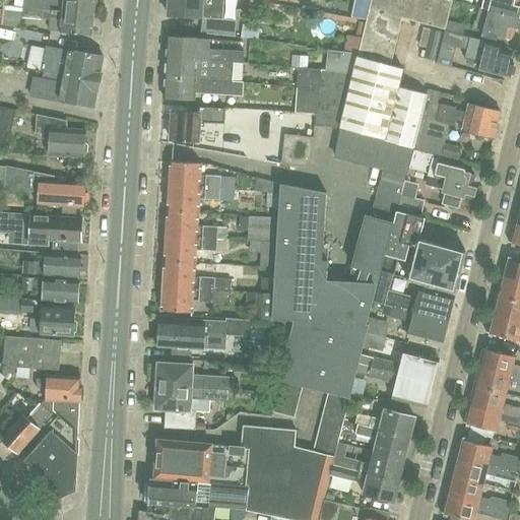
[(94,0),(24,0),(24,6),(93,13),(94,0)]
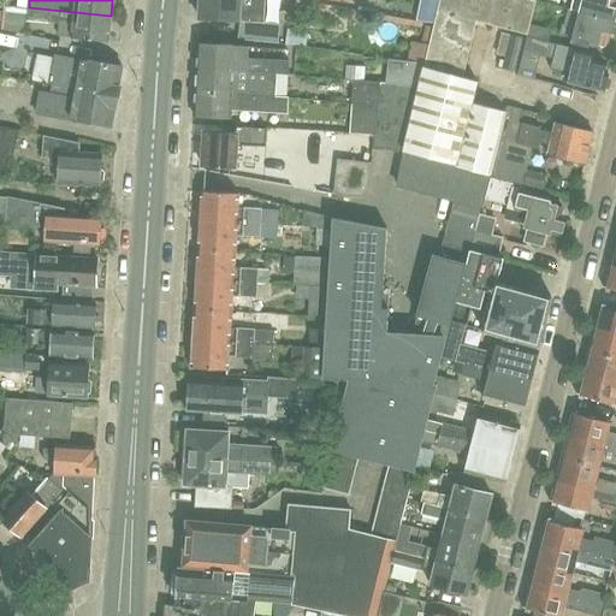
[(265,0),(200,0),(200,17),(224,19),(238,19),(238,22),(264,23),(265,0)]
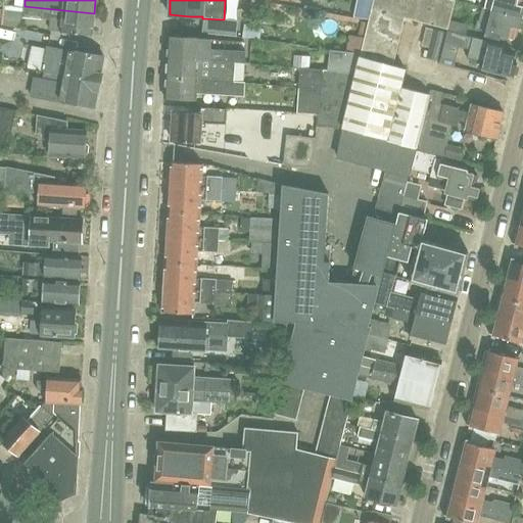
[(448,31),(457,2),(449,0),(374,0),(371,17),(362,52),(361,57),(397,66),(409,20),(447,31),(448,31)]
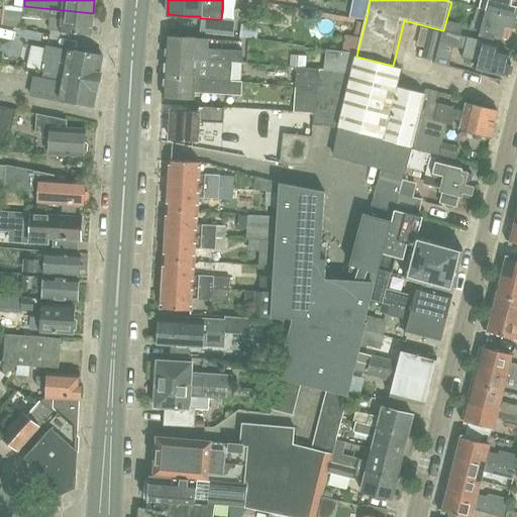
[(516,0),(480,0),(478,8),(515,17),(516,11),(516,4),(515,4),(516,0)]
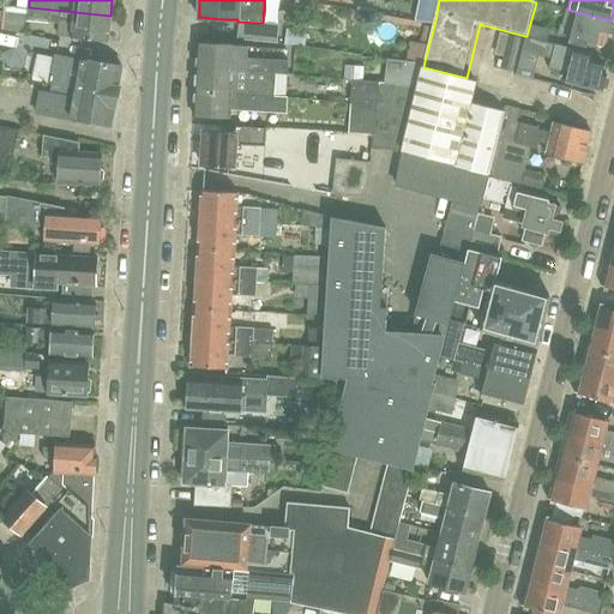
[(108,41),(110,16),(29,7),(28,19),(60,23),(59,36),(108,41)]
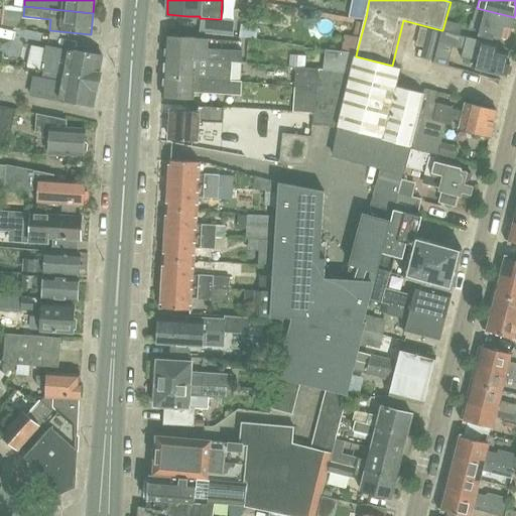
[(492,39),(494,34),(506,37),(508,29),(511,30),(514,17),(477,8),(476,8),(473,21),(471,21),(469,29),(480,32),(479,35),(492,39)]
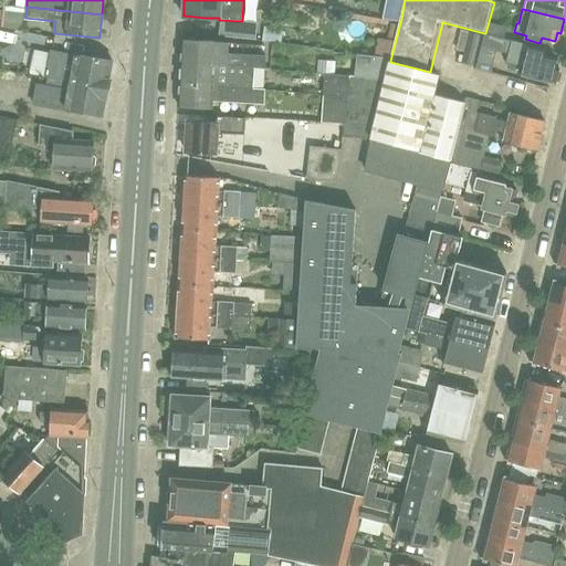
[(324,18),(323,19),(328,20),(335,20),(336,11),(324,10),(324,18)]
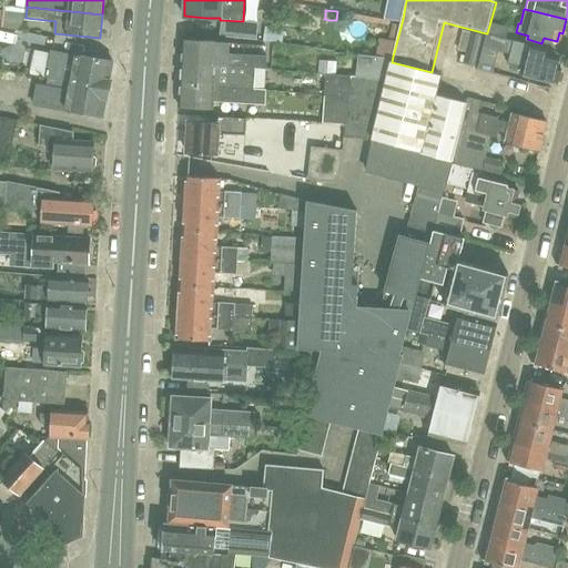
[(487,33),(505,39),(508,28),(490,22),(487,33)]
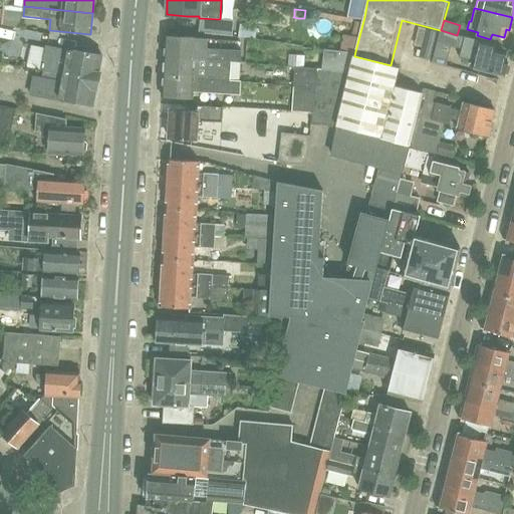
[(258,26),(241,24),(240,36),(256,38),(258,26)]
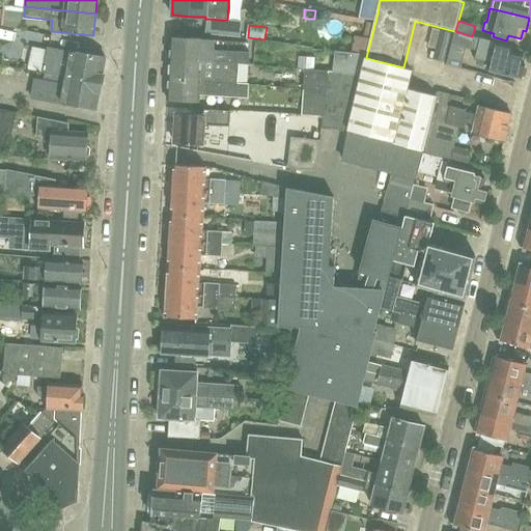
[(440,29),(440,30),(432,58),(445,61),(452,32),(440,29)]
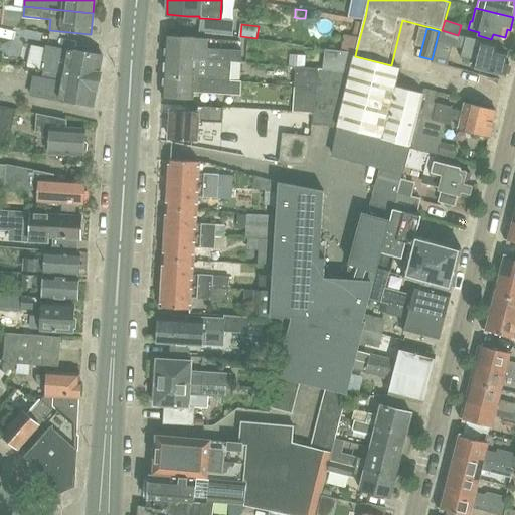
[(458,35),(442,30),(441,30),(433,62),(446,65),(451,46),(462,49),(465,37),(458,35)]
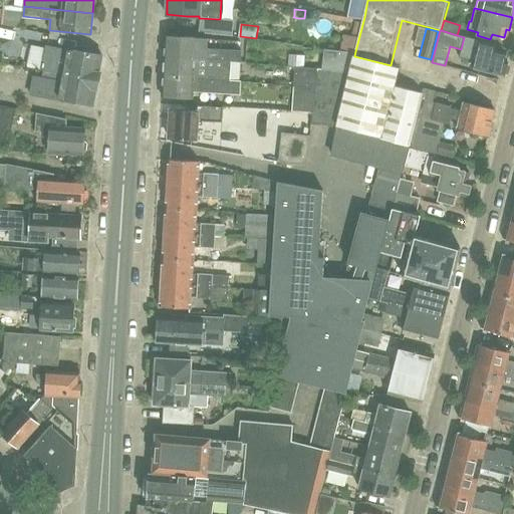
[(354,50),(358,36),(346,34),(341,33),(339,48),(354,50)]
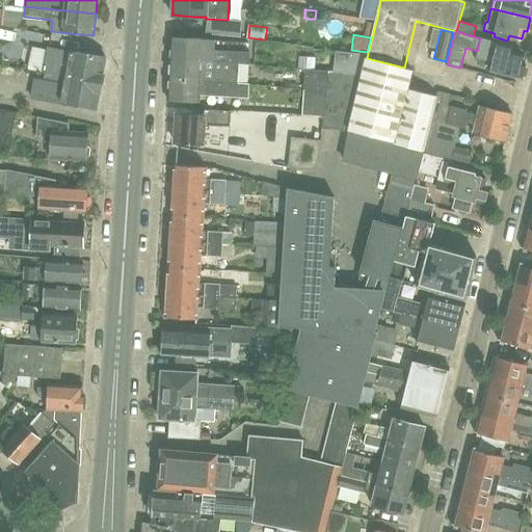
[(203,38),(192,38),(171,37),(169,59),(224,61),(240,63),(248,64),(249,52),(214,50),(215,41),(203,40),(203,38)]
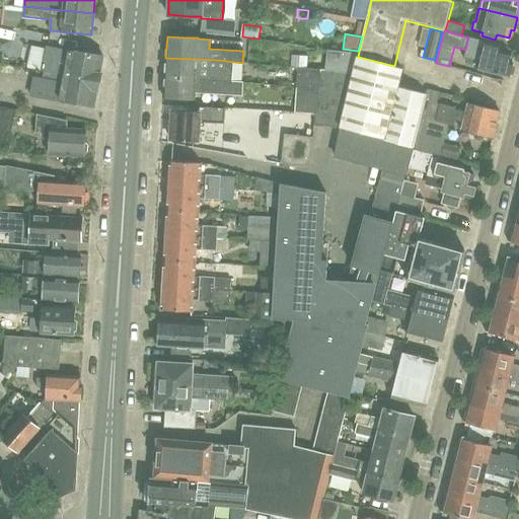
[(510,54),(502,52),(497,50),(499,46),(468,38),(465,50),(463,57),(480,61),(478,69),(508,77),(512,63),(508,62),(510,54)]
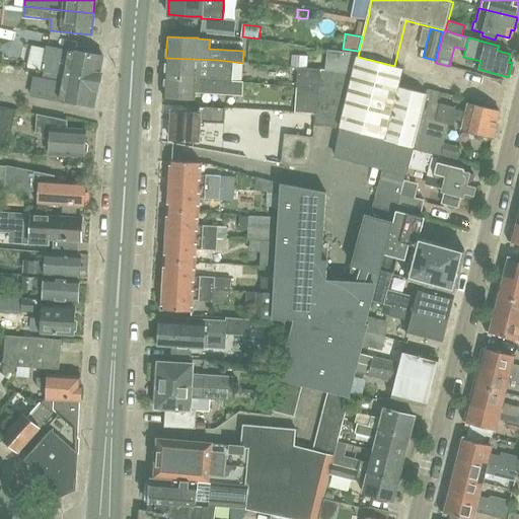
[(103,56),(84,53),(48,46),(44,69),(99,81),(100,73),(100,72),(103,56)]
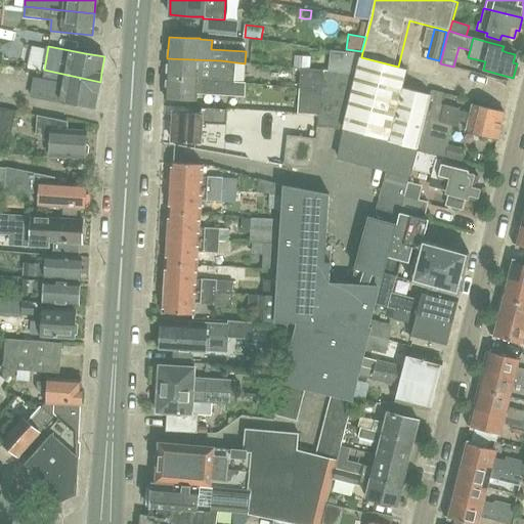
[(361,57),(362,52),(343,49),(339,72),(357,73),(361,57)]
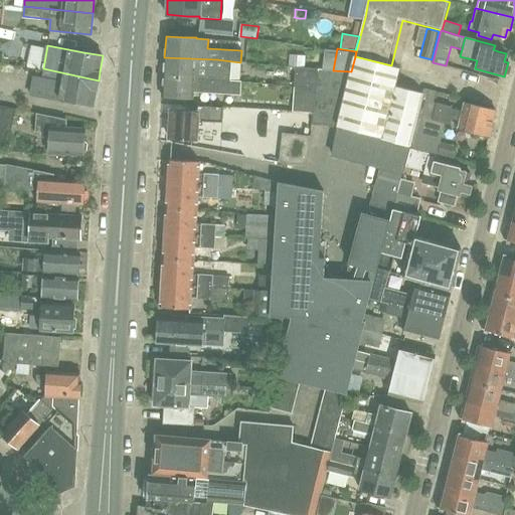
[(289,66),(298,66),(304,67),(305,56),(290,54),(289,66)]
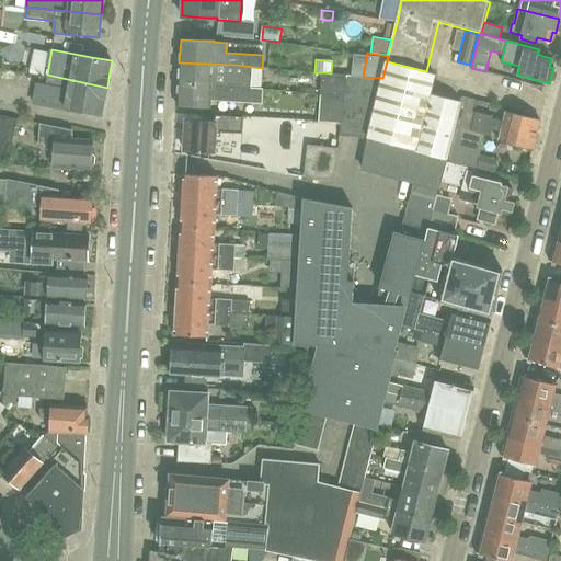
[(435,73),(426,71),(387,61),(382,78),(367,138),(361,168),(414,182),(402,228),(405,228),(403,235),(395,232),(376,308),(353,307),(355,267),(350,267),(353,208),(302,197),(300,233),(299,261),(297,287),(296,316),(295,343),(318,344),(300,410),(302,411),(327,416),(353,423),(377,428),(387,392),(390,382),(398,350),(396,350),(445,159),(447,159),(461,101),(430,93),(435,73)]
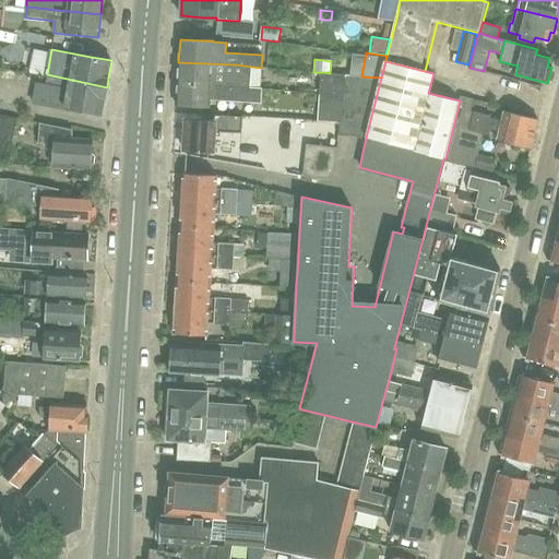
[(251,87),(252,67),(236,64),(178,62),(177,82),(251,87)]
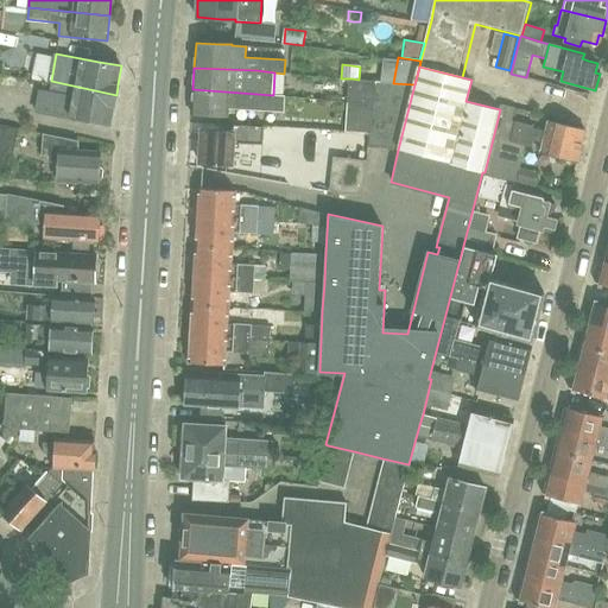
[(373,103),(375,81),(359,80),(352,78),(350,102),(373,103)]
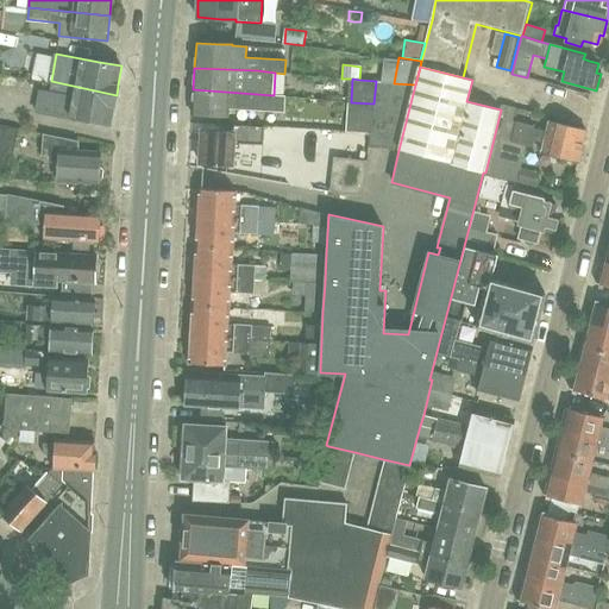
[(114,106),(117,95),(51,81),(51,83),(76,88),(74,96),(41,90),(37,112),(70,118),(111,125),(114,106)]
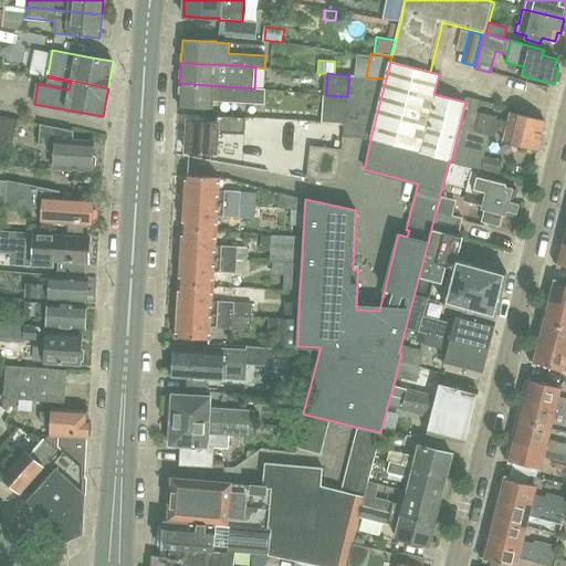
[(386,79),(366,77),(349,75),(347,96),(344,123),(343,137),(370,139),(386,79)]
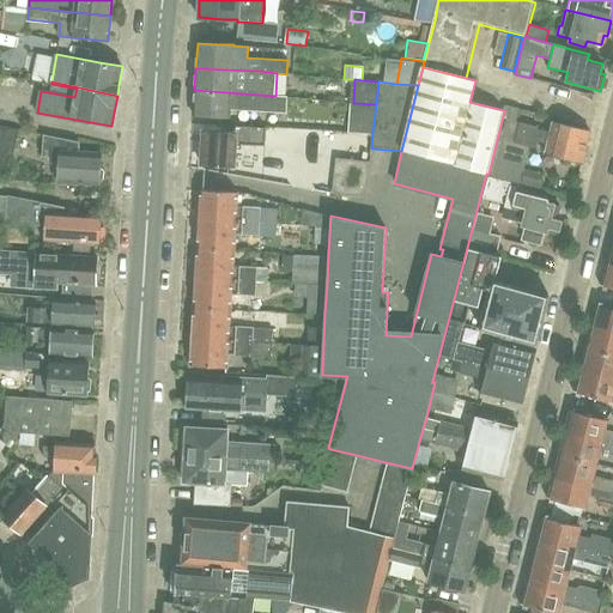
[(290,96),(275,96),(194,90),(193,114),(230,116),(230,110),(289,114),(290,96)]
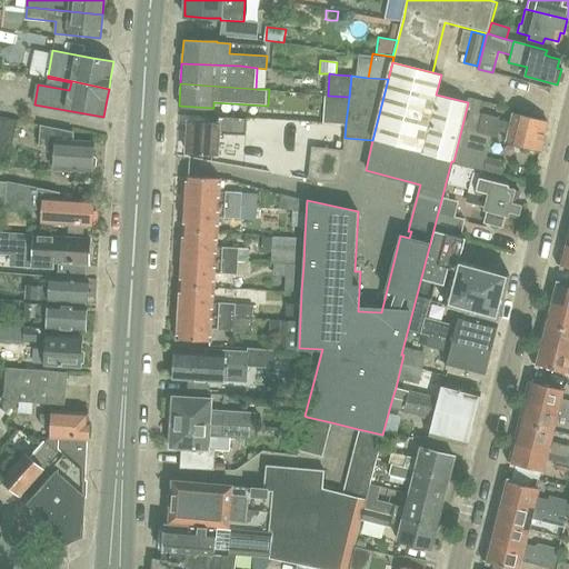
[(346,123),(349,97),(328,96),(326,122),(346,123)]
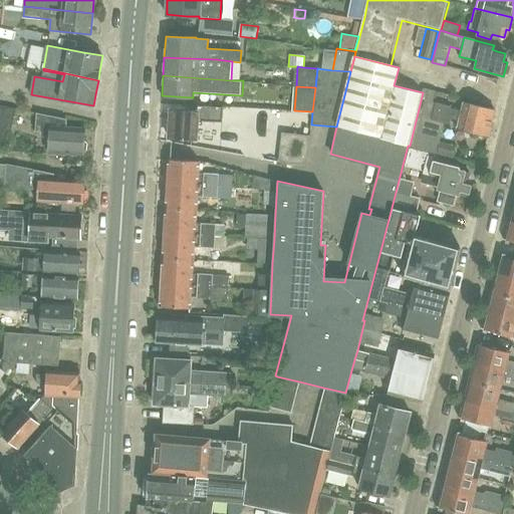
[(462,111),(452,108),(453,106),(435,101),(437,96),(429,94),(415,149),(435,154),(443,121),(452,123),(454,119),(459,120),(457,129),(489,137),(495,110),(464,102),(462,111)]
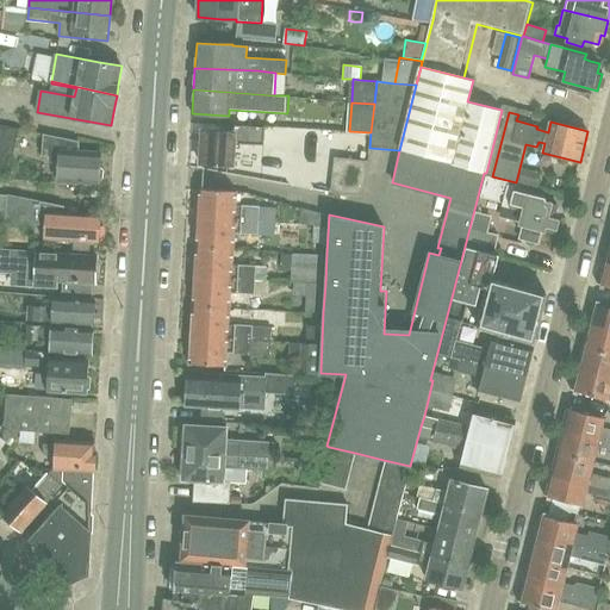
[(16,129),(0,124),(0,154),(11,156),(16,129)]
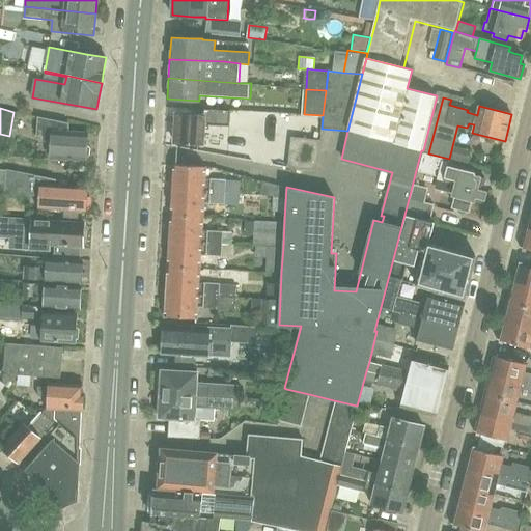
[(175,143),(196,144),(201,145),(202,129),(208,129),(210,124),(229,127),(230,111),(203,109),(203,114),(177,113),(176,129),(173,131),(173,138),(175,140),(175,143)]
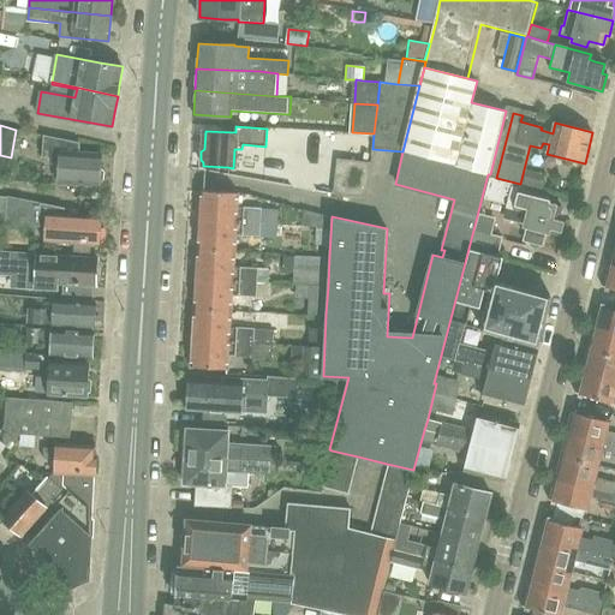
[(79,151),(79,147),(79,142),(43,135),(42,157),(61,159),(60,183),(99,185),(99,181),(105,179),(105,171),(100,168),(100,154),(79,151)]
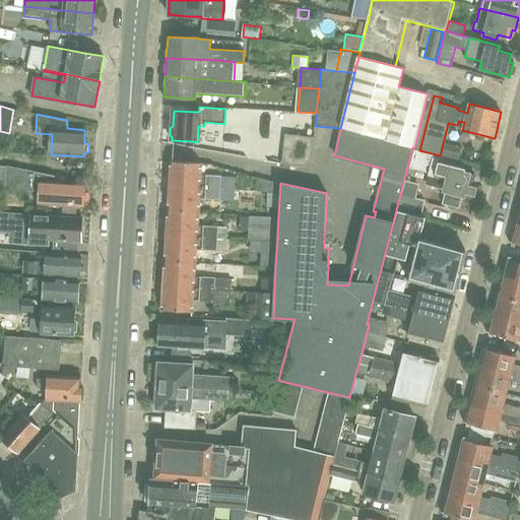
[(313,137),(287,134),(283,161),(310,166),(313,137)]
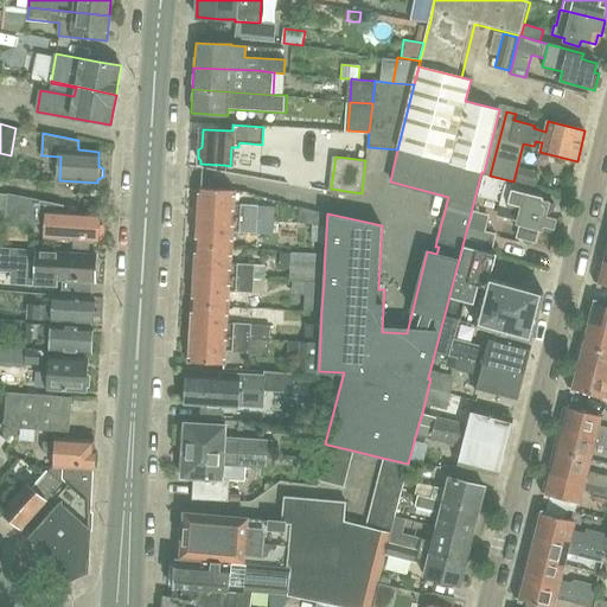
[(541,196),(483,180),(478,196),(500,200),(499,204),(521,209),(517,223),(522,224),(518,237),(535,242),(538,228),(551,231),(556,215),(553,215),(555,205),(540,202),(541,196)]
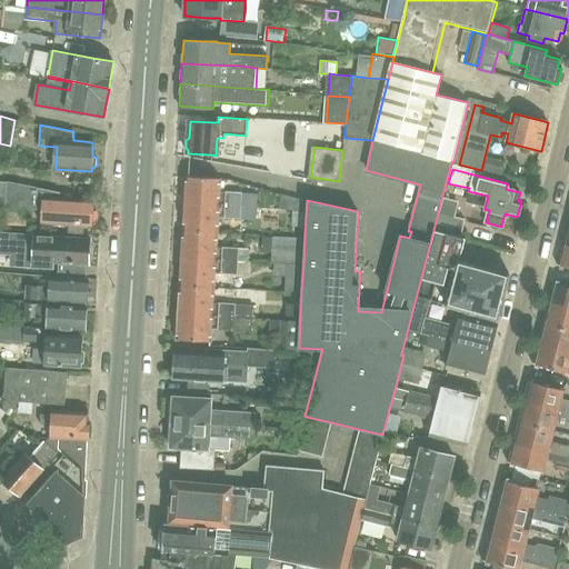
[(220,178),(209,178),(187,177),(186,181),(183,181),(183,192),(186,192),(185,202),(241,206),(256,206),(257,193),(220,191),(220,178)]
